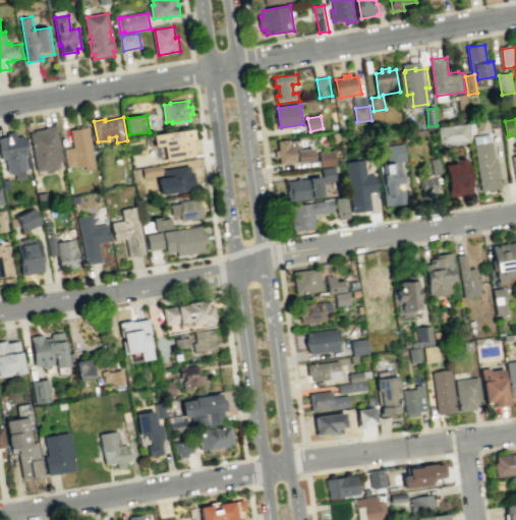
[(440,128),(443,145),(446,147),(473,142),(470,124),(440,128)]
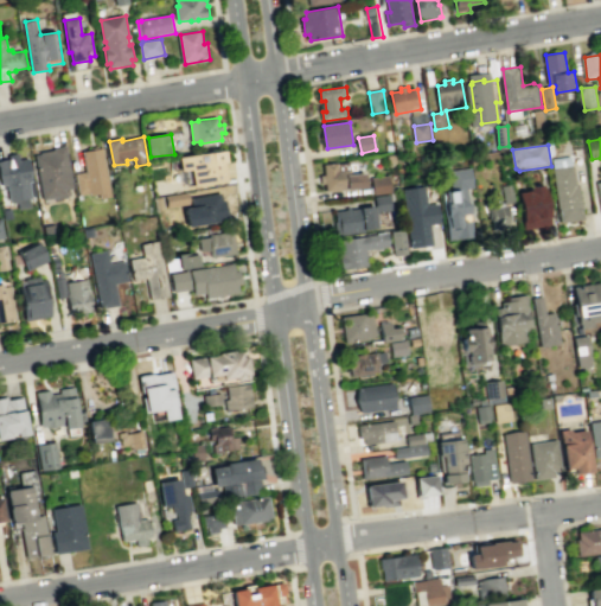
[(38,154),(56,151),(55,148),(69,147),(77,189),(68,190),(69,197),(45,201),(38,154)]
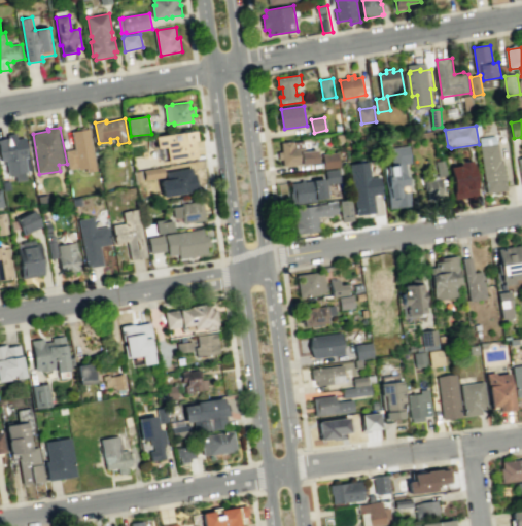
[(67,151),(76,149),(73,132),(91,129),(99,171),(89,173),(88,168),(80,169),(80,168),(70,170),(67,151)]
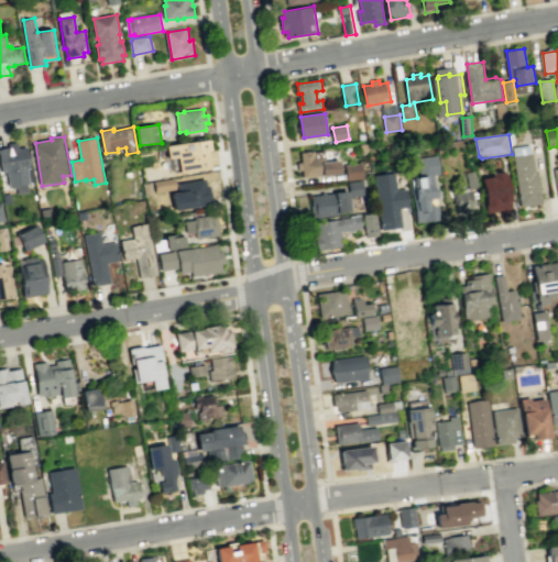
[(167,146),(170,158),(178,158),(181,174),(212,169),(209,151),(212,151),(210,140),(167,146)]
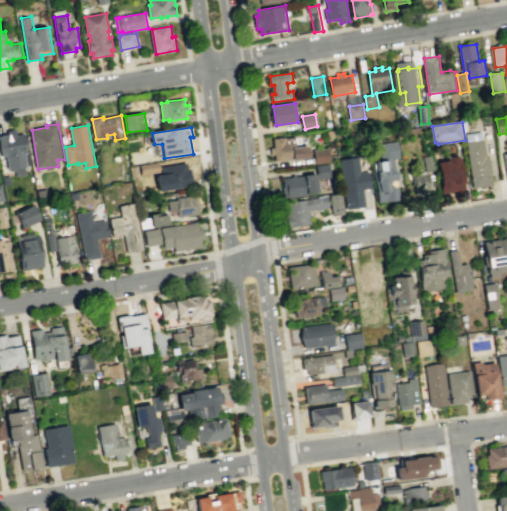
[(0,136),(10,134),(9,131),(18,130),(18,134),(26,133),(30,153),(32,165),(26,167),(29,175),(18,177),(17,171),(14,172),(14,169),(10,170),(8,157),(4,157),(0,136)]
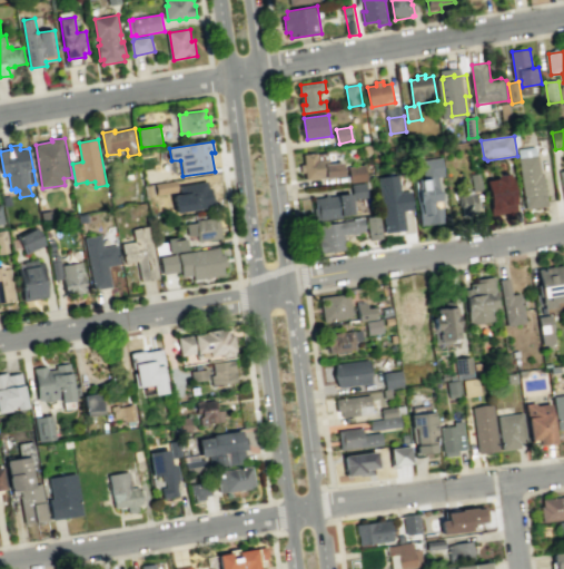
[(306,154),(306,165),(303,165),(304,173),(307,173),(308,180),(345,176),(344,163),(330,164),(329,153),(319,155),(318,153),(306,154)]
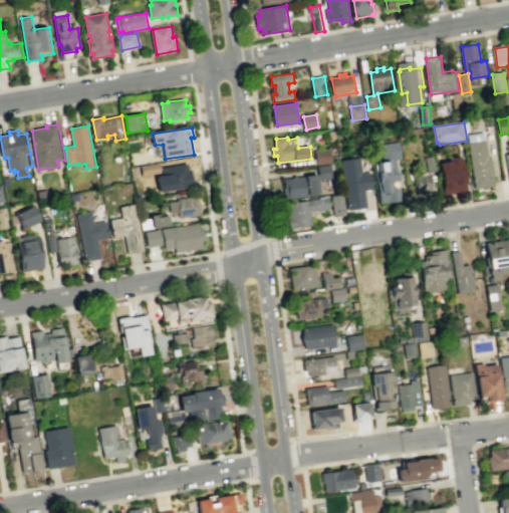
[(470,143),(487,141),(489,157),(492,157),(496,186),(476,190),(470,143)]
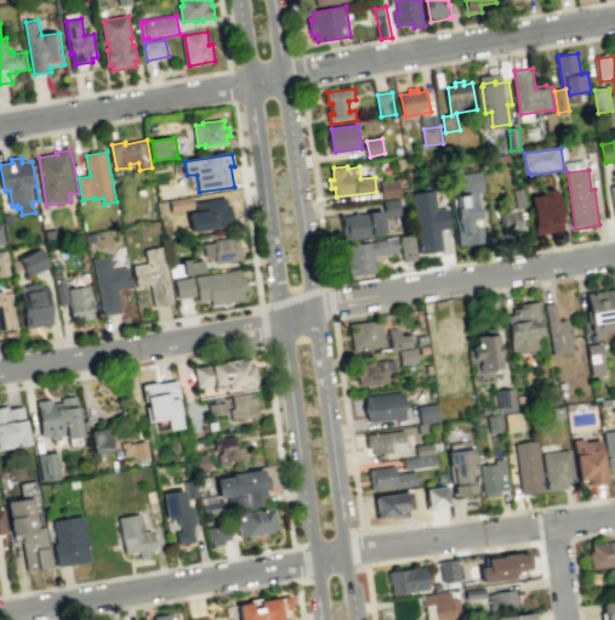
[(463,175),(465,191),(471,194),(460,195),(461,210),(459,211),(460,231),(459,231),(461,246),(487,243),(480,193),(488,192),(484,172),(463,175)]
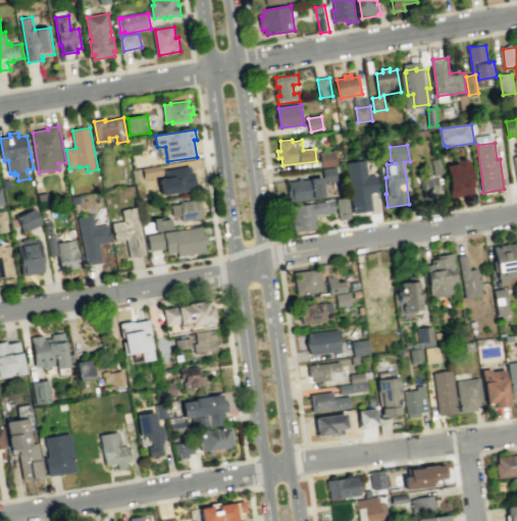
[(321,153),(323,167),(340,166),(338,151),(321,153)]
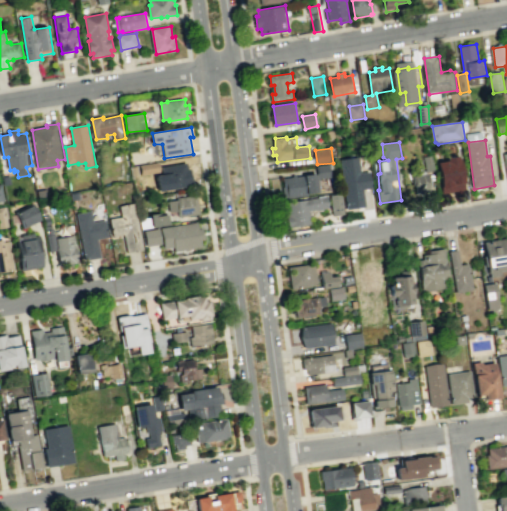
[(425,157),(428,172),(437,171),(434,156),(425,157)]
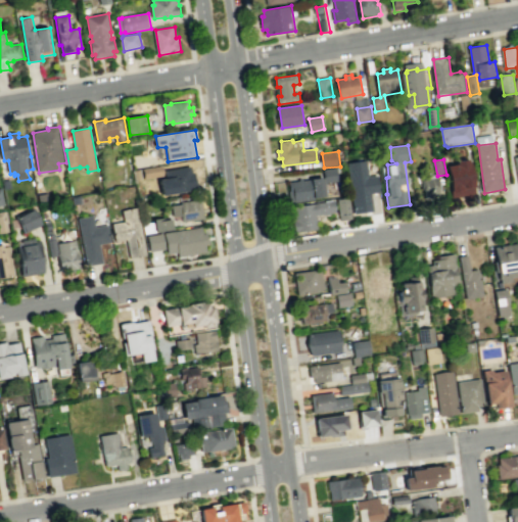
[(448,167),(458,164),(458,162),(469,159),(470,162),(471,161),(477,193),(454,198),(448,167)]
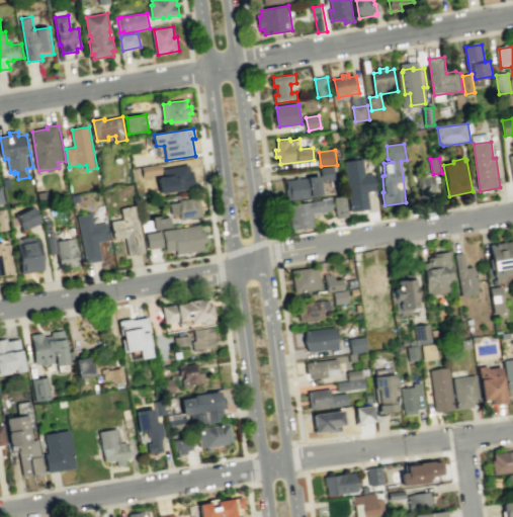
[(346,162),(353,211),(371,208),(368,192),(377,190),(375,174),(367,175),(364,159),(346,162)]
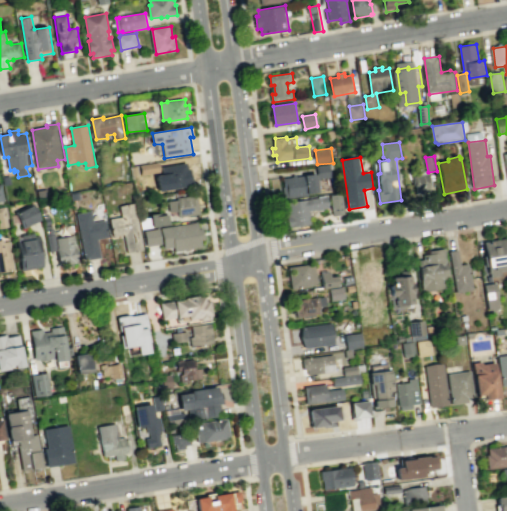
[(141,166),(143,175),(162,172),(160,163),(141,166)]
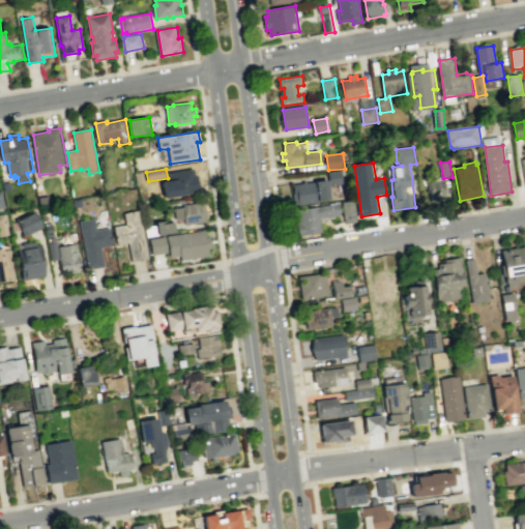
[(174,173),(175,181),(171,181),(172,188),(176,187),(178,197),(193,194),(192,188),(203,186),(201,170),(174,173)]
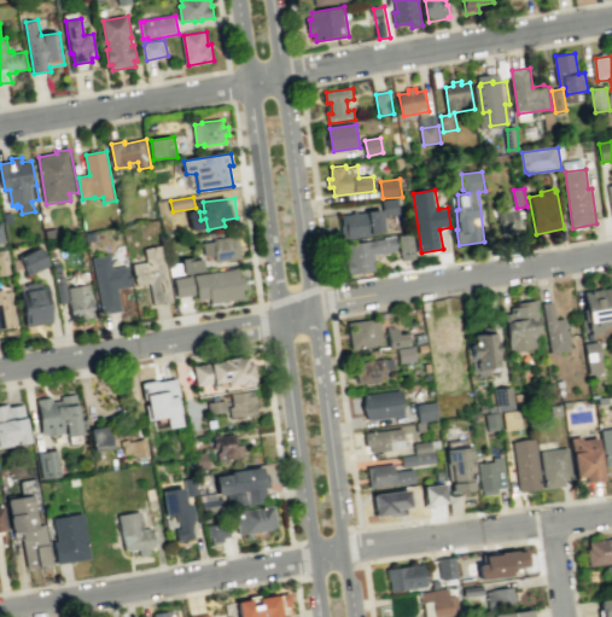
[(384,201),(385,216),(402,215),(400,198),(384,201)]
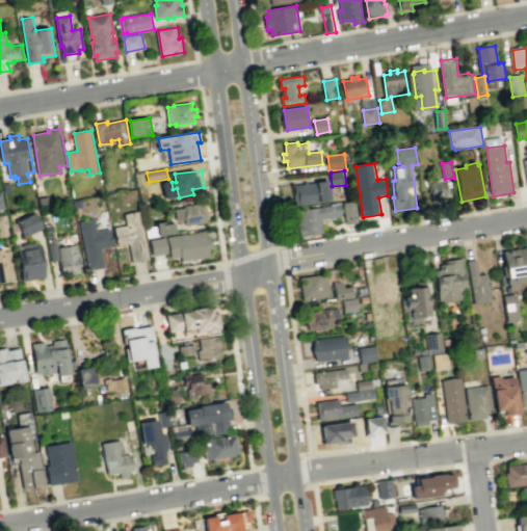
[(138,174),(139,183),(147,182),(146,173),(138,174)]
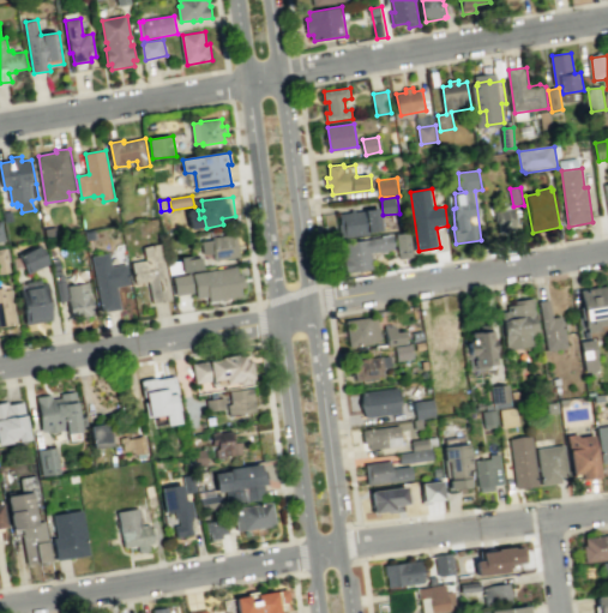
[(341,215),(353,212),(353,211),(356,210),(357,212),(380,209),(384,230),(371,233),(371,235),(347,239),(347,238),(342,238),(341,224),(342,224),(341,215)]
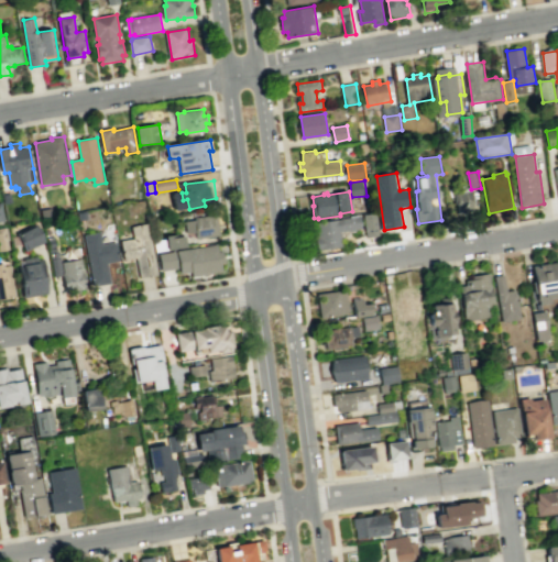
[(456,195),(458,212),(466,211),(467,213),(470,213),(469,211),(476,209),(474,201),(476,201),(474,191),(456,195)]
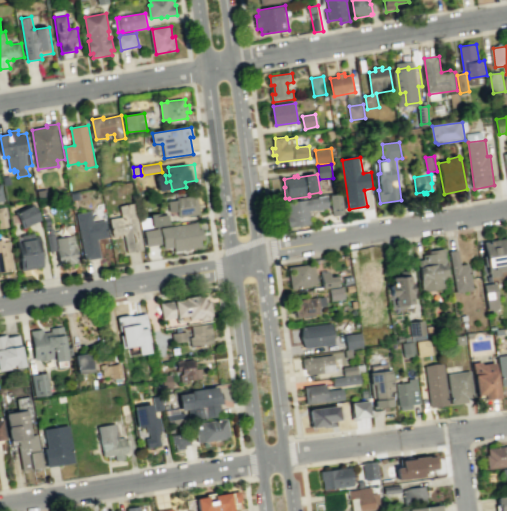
[(331,196),(334,216),(346,214),(343,194),(331,196)]
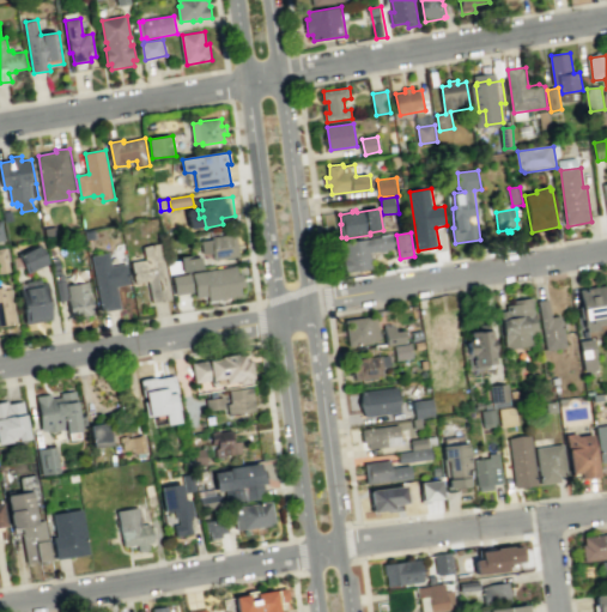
[(204,241),(206,254),(214,254),(216,260),(242,256),(238,234),(213,237),(213,240),(204,241)]
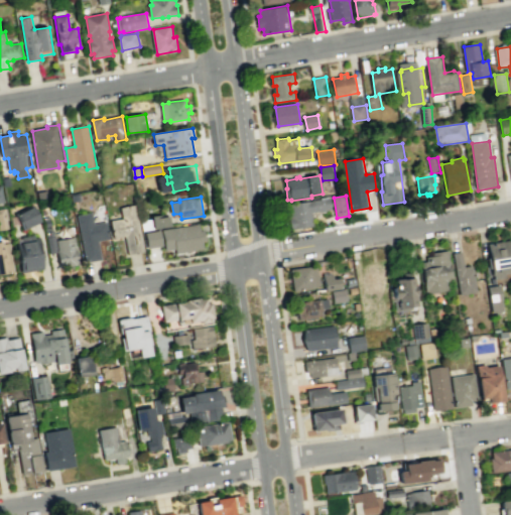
[(288,205),(292,230),(315,227),(313,213),(333,210),(331,199),(288,205)]
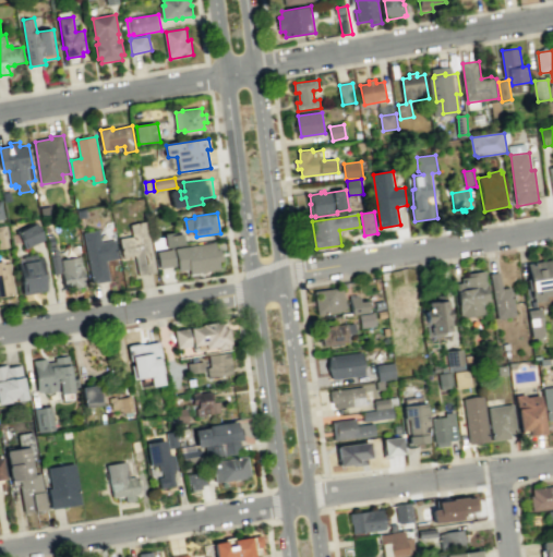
[(19,232),(27,250),(47,240),(38,222),(19,232)]
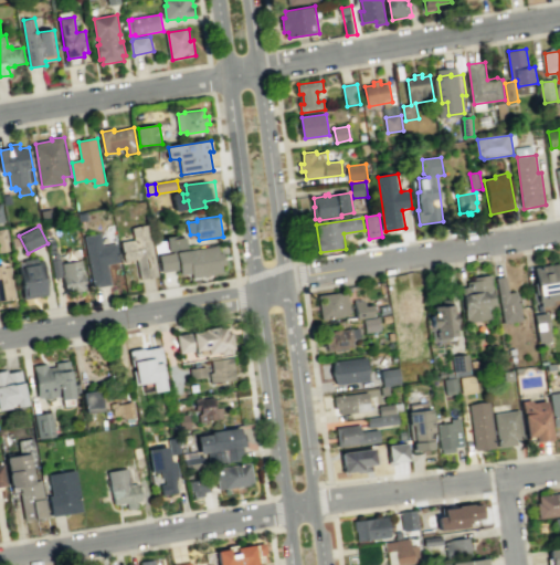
[(124,242),(136,240),(135,229),(150,226),(160,276),(143,280),(139,260),(127,261),(124,242)]
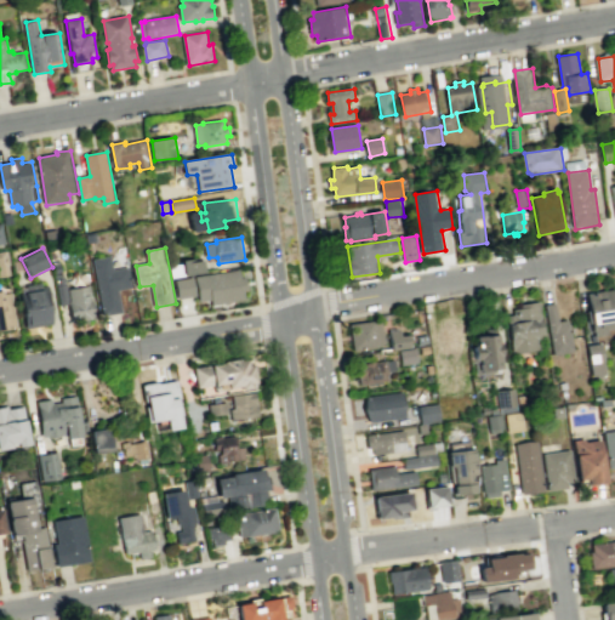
[(0,252),(0,277),(13,276),(11,266),(12,266),(10,251),(0,252)]
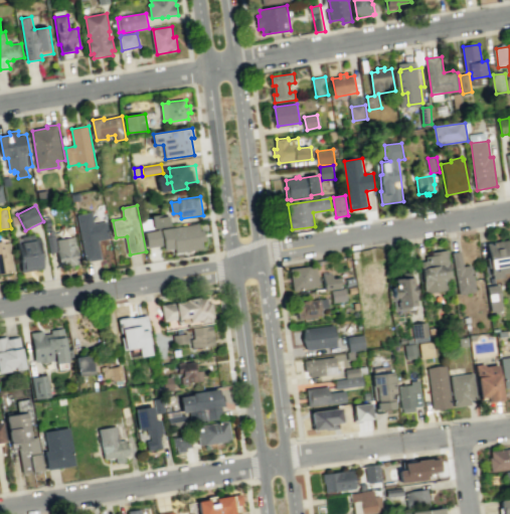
[(78,215),(88,262),(104,260),(100,240),(111,238),(108,222),(96,224),(94,212),(78,215)]
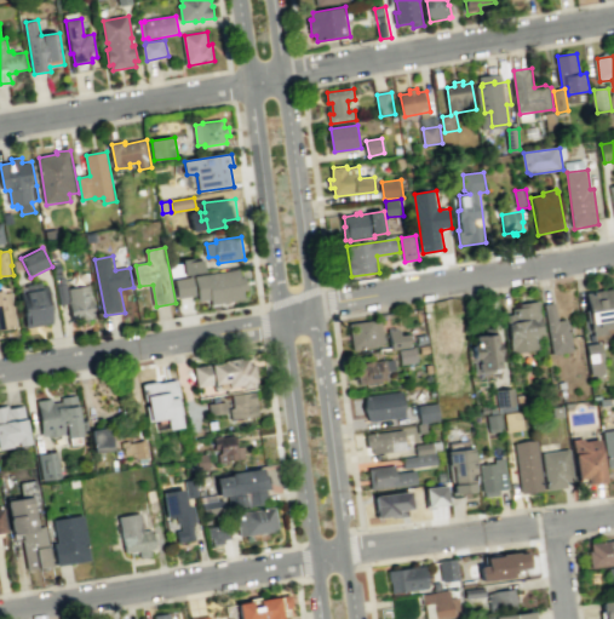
[(183,261),(185,275),(206,273),(205,261),(193,262),(191,259),(183,261)]
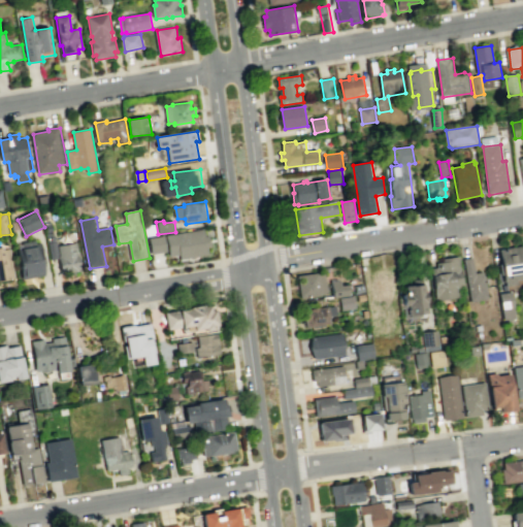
[(151,238),(154,255),(170,252),(171,257),(182,256),(182,260),(210,255),(209,248),(214,246),(211,236),(207,237),(206,229),(151,238)]
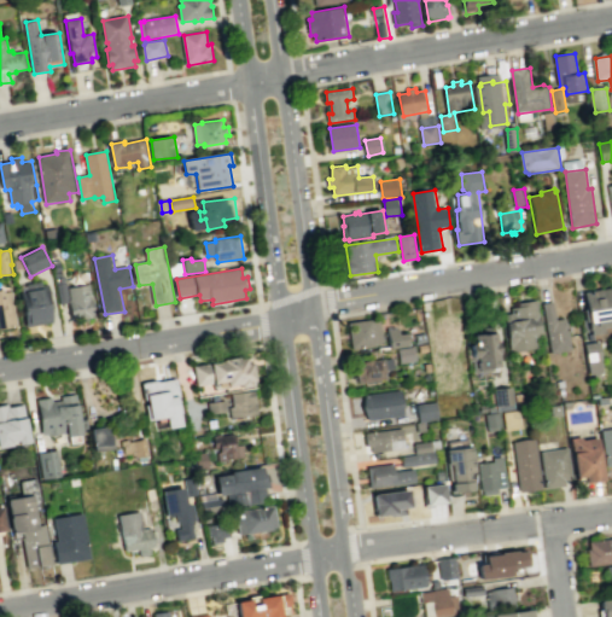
[(21,286),(44,281),(45,286),(50,285),(53,301),(51,302),(54,322),(29,327),(21,286)]
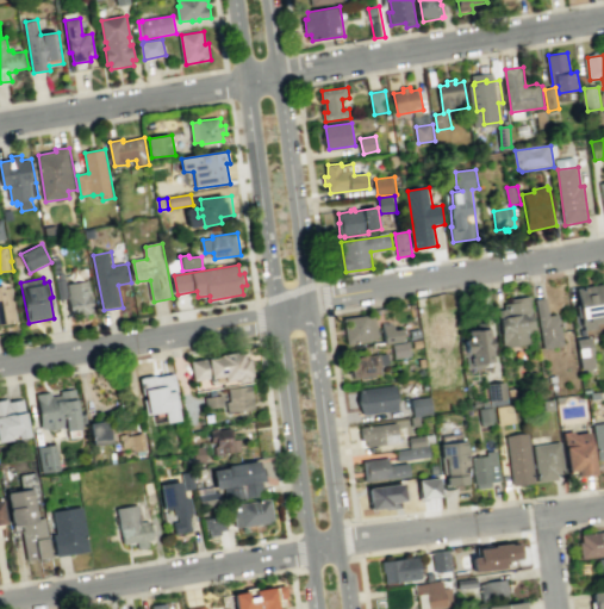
[(69,285),(72,296),(69,297),(73,317),(80,316),(81,318),(89,318),(89,315),(94,314),(92,294),(93,294),(91,281),(69,285)]
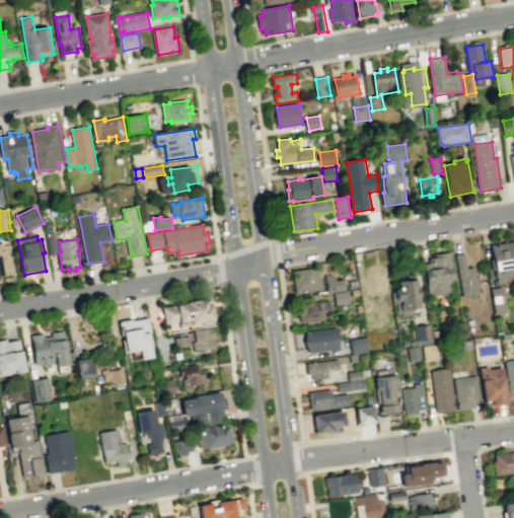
[(492,245),(498,278),(499,278),(499,281),(510,279),(509,276),(513,275),(513,241),(492,245)]
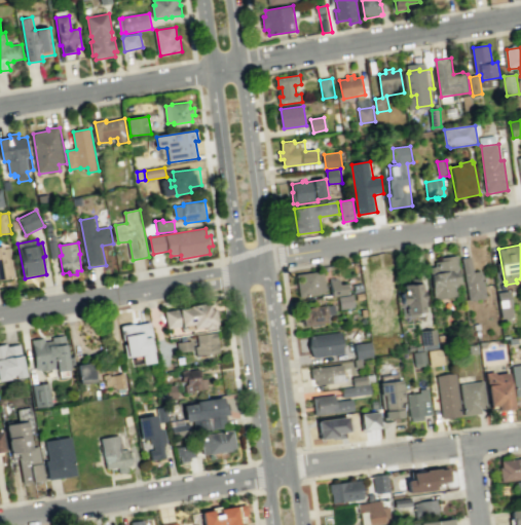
[(0,247),(6,247),(6,249),(12,249),(16,277),(1,280),(0,274),(0,247)]
